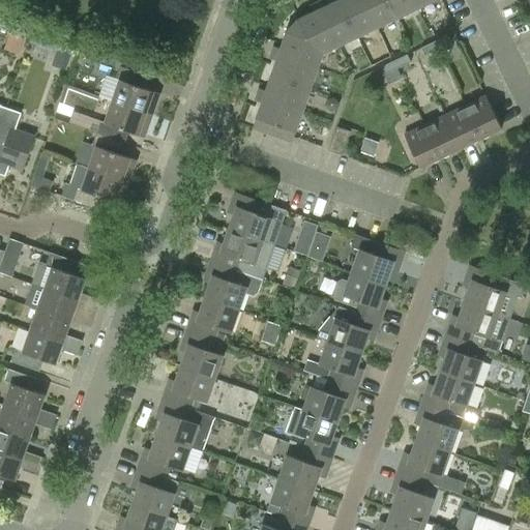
[(298,19),(287,32),(287,33),(323,53),(358,36),(341,0),(337,0),(325,6),(322,0),(321,0),(311,5),(314,11),(298,19)]
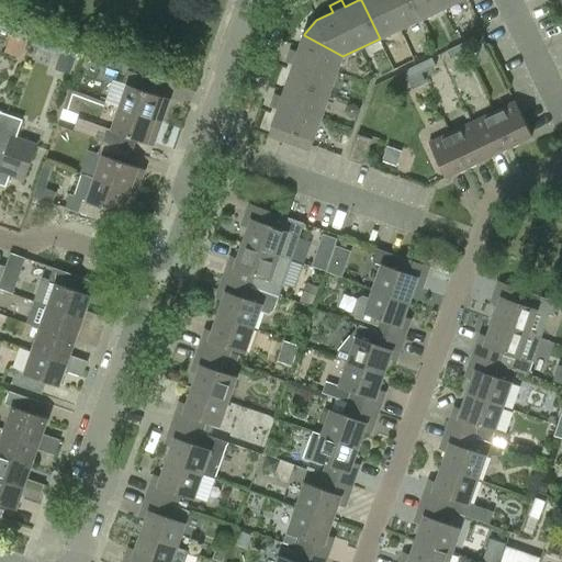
[(361,0),(380,38),(424,18),(415,0),(361,0)]
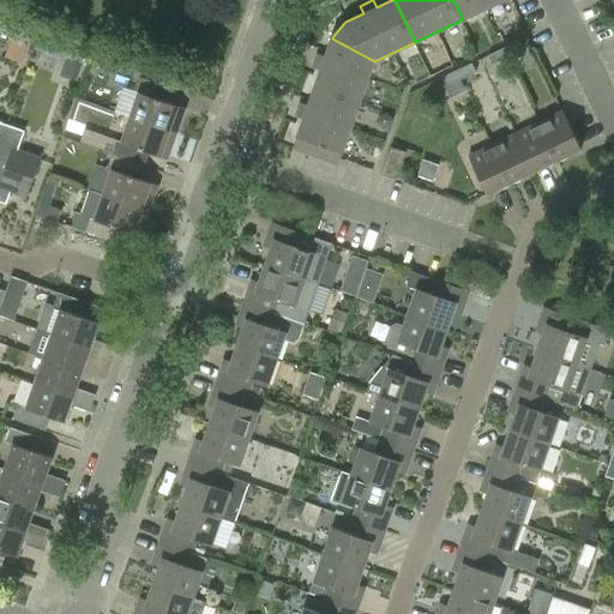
[(453,0),(463,19),(501,0),(453,0)]
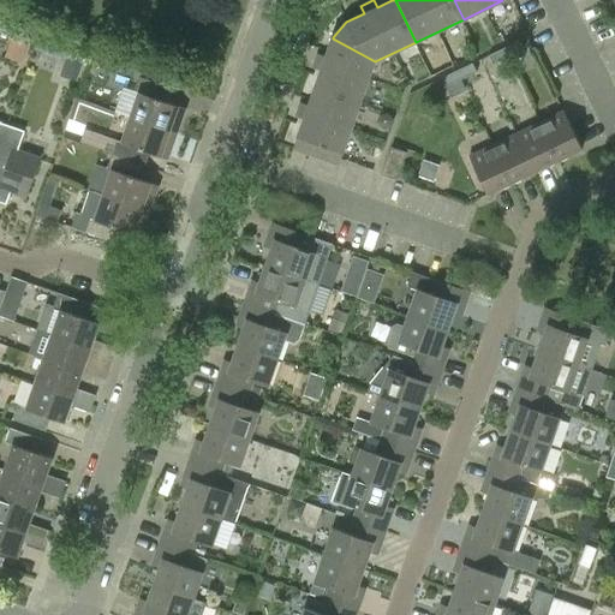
[(614,23),(614,22),(593,29),(603,57),(614,52),(614,23)]
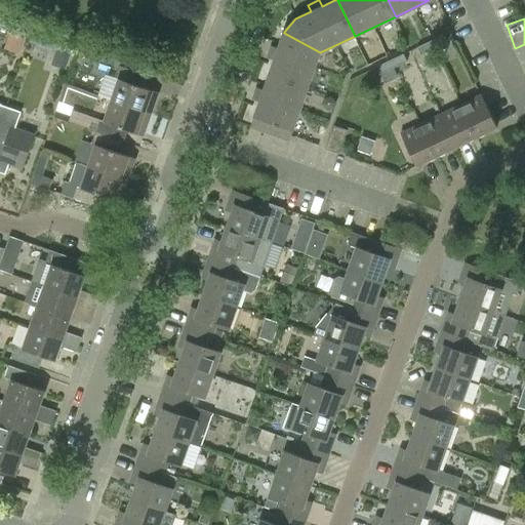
[(268,56),(275,59),(268,77),(308,89),(320,52),(284,33),(279,48),(272,45),(268,56)]
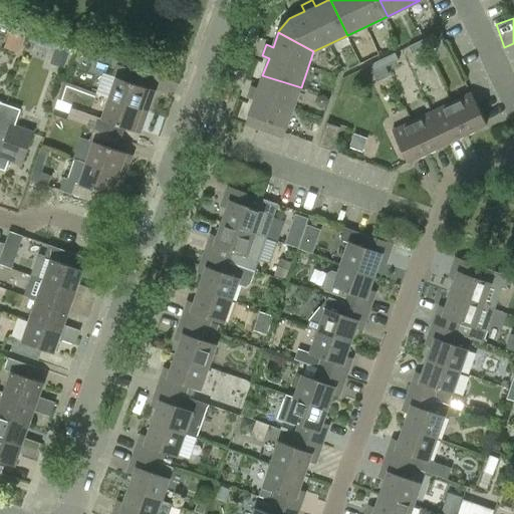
[(10,33),(4,47),(18,52),(23,37),(10,33)]
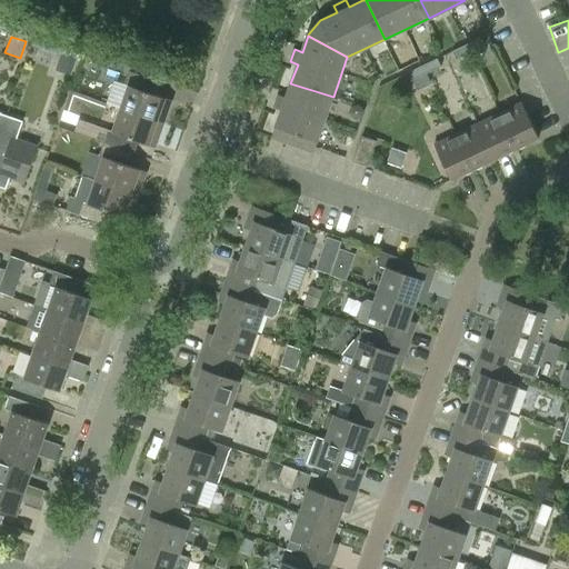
[(485,46),(481,37),(467,43),(470,52),(485,46)]
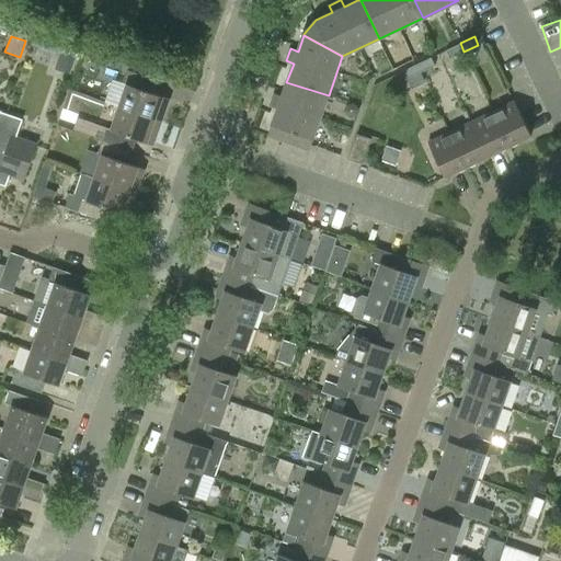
[(446,50),(450,58),(464,52),(460,43),(446,50)]
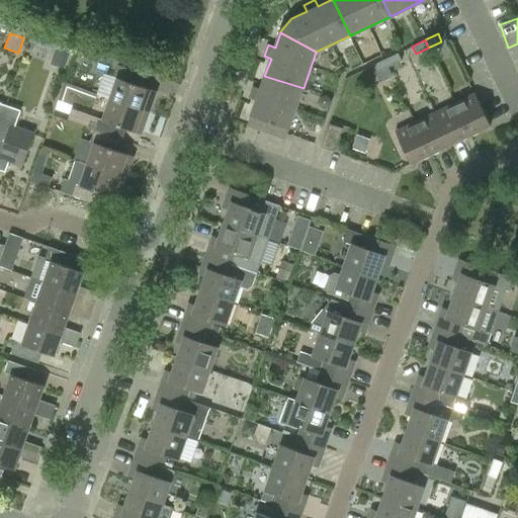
[(65,69),(70,54),(57,49),(51,64),(65,69)]
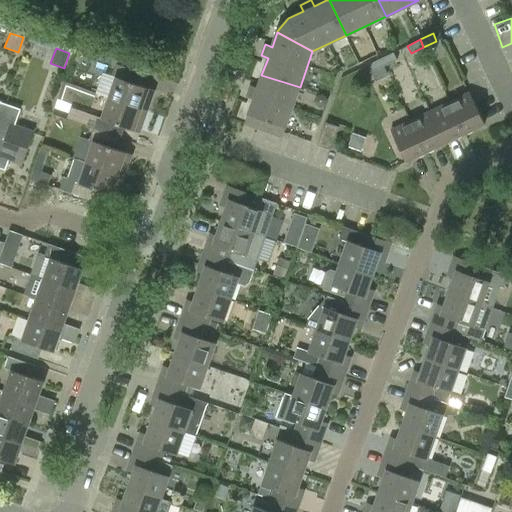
[(397,59),(394,52),(381,58),(384,66),(397,59)]
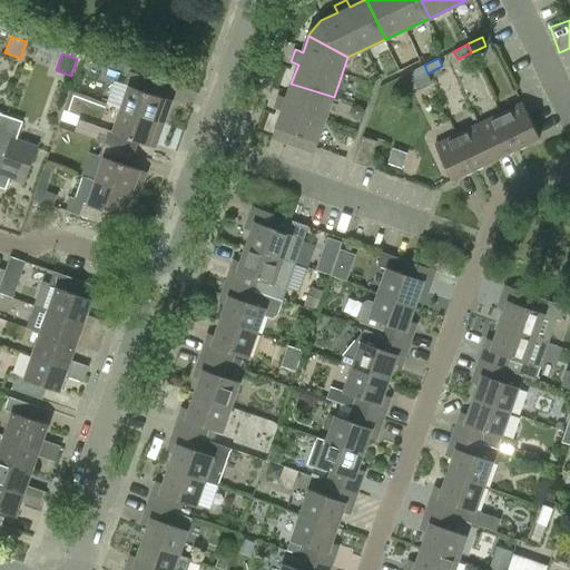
[(424,65),(410,71),(419,90),(432,84),(428,74),(424,65)]
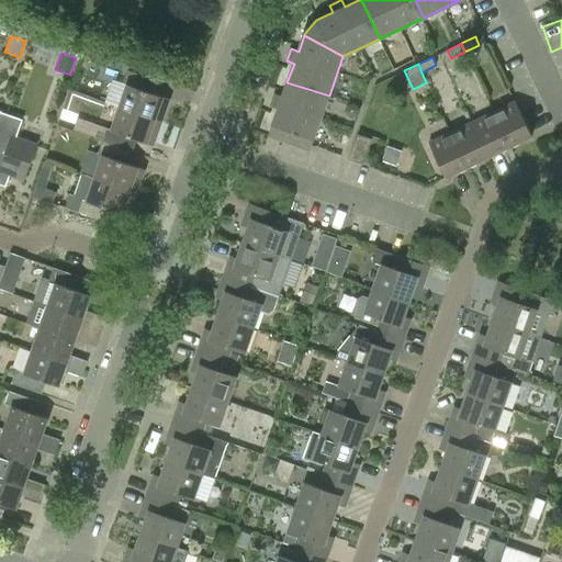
[(123,82),(127,85),(120,108),(161,122),(169,99),(149,91),(154,79),(127,70),(123,82)]
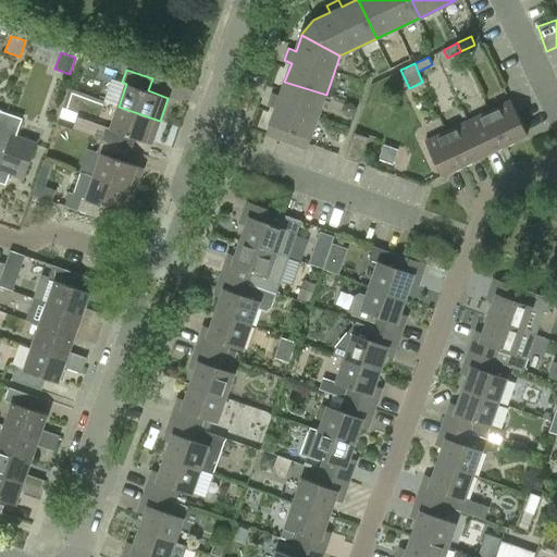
[(275,108),(265,134),(307,149),(308,147),(309,144),(326,95),(284,82),(280,95),(273,93),(269,104),(275,108)]
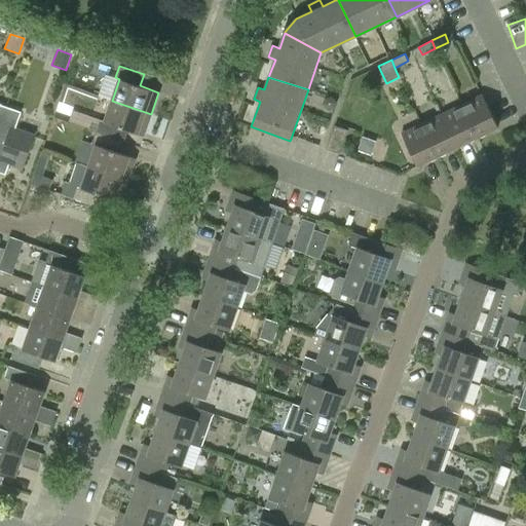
[(498,126),(483,95),(462,104),(478,137),(498,126)]
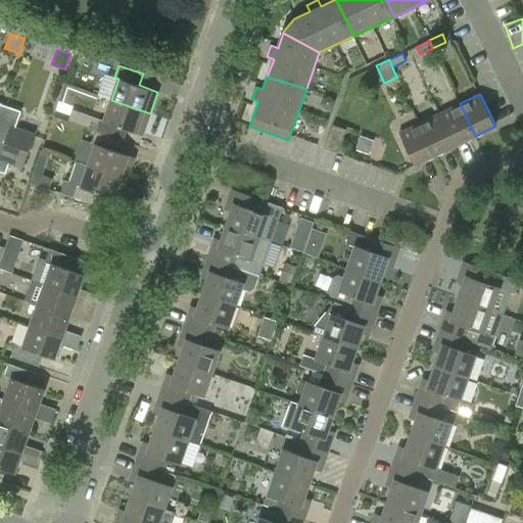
[(99,120),(95,131),(120,140),(124,128),(143,135),(150,113),(111,100),(104,121),(99,120)]
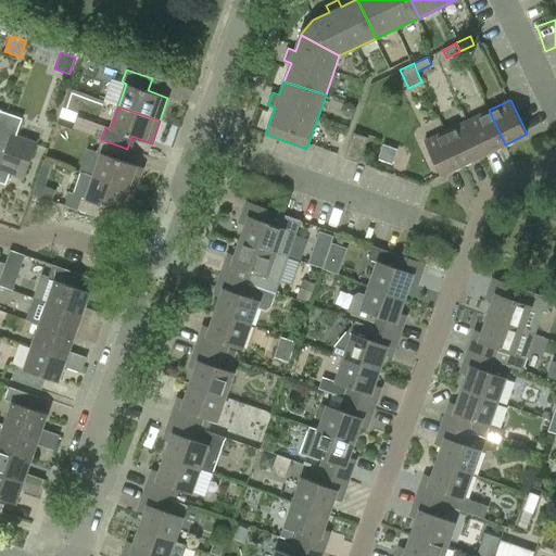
[(467,121),(483,154),(505,144),(489,110),(467,121)]
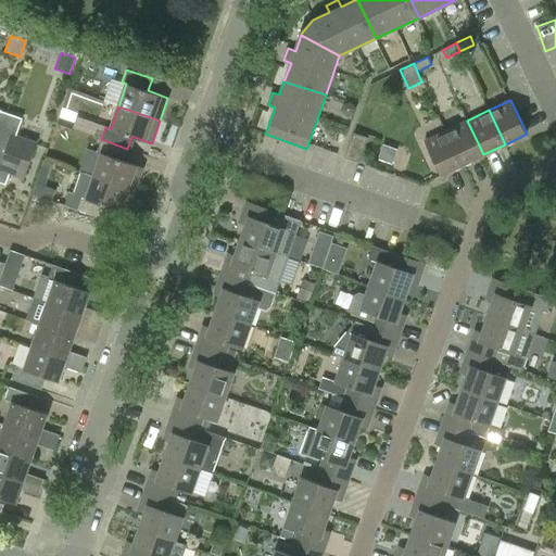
[(0,181),(5,184),(9,174),(24,178),(37,142),(16,136),(23,118),(7,112),(0,130),(0,181)]
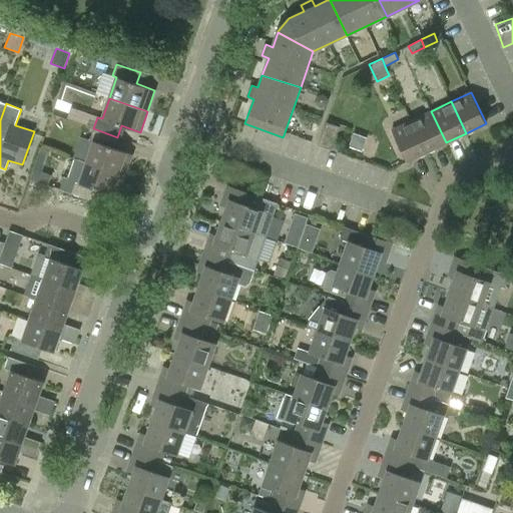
[(412,120),(427,152),(446,142),(431,111),(412,120)]
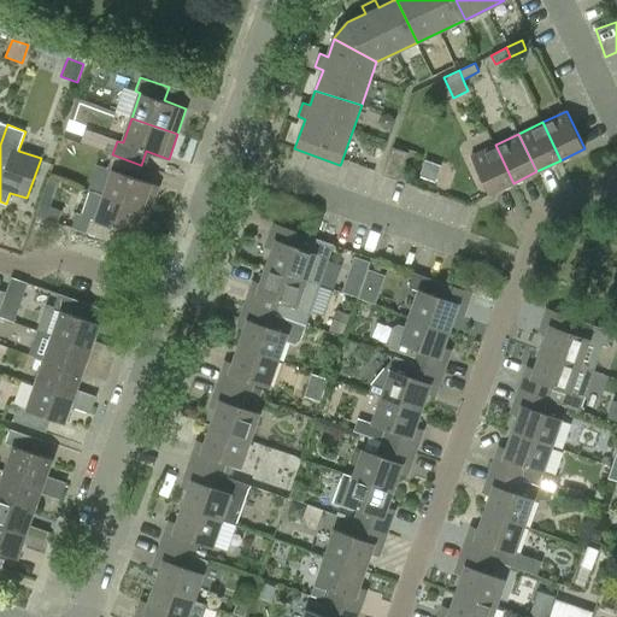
[(471,157),(489,194),(513,183),(495,145),(471,157)]
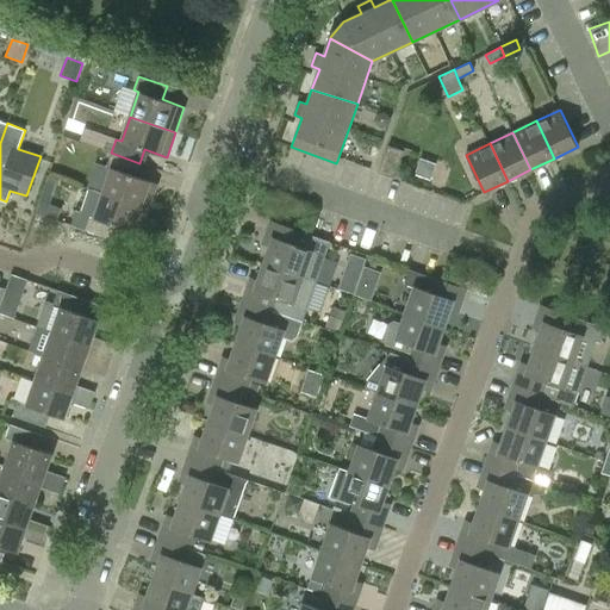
[(404,150),(388,145),(379,173),(394,179),(404,150)]
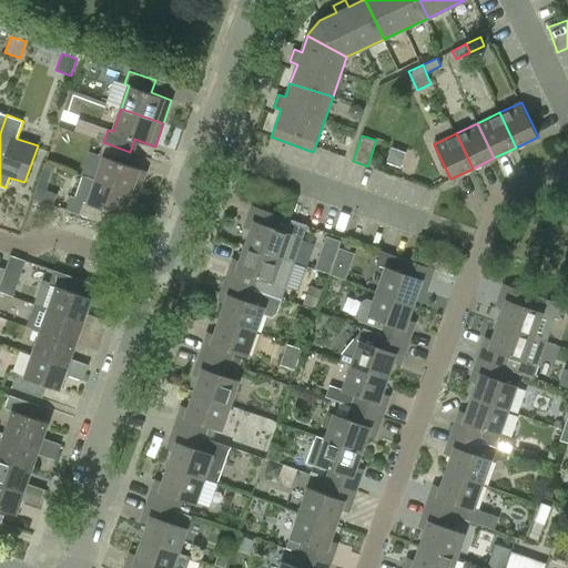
[(138,194),(146,171),(125,164),(130,152),(103,142),(99,155),(104,156),(95,180),(138,194)]
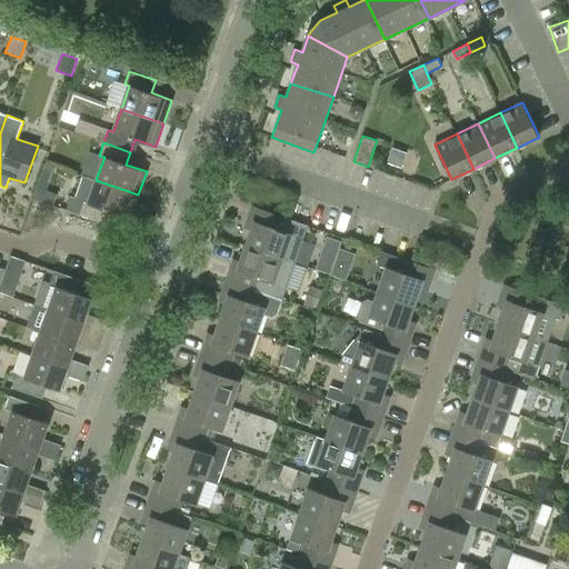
[(66,210),(105,223),(109,211),(130,218),(138,195),(96,180),(83,176),(76,198),(71,197),(66,210)]
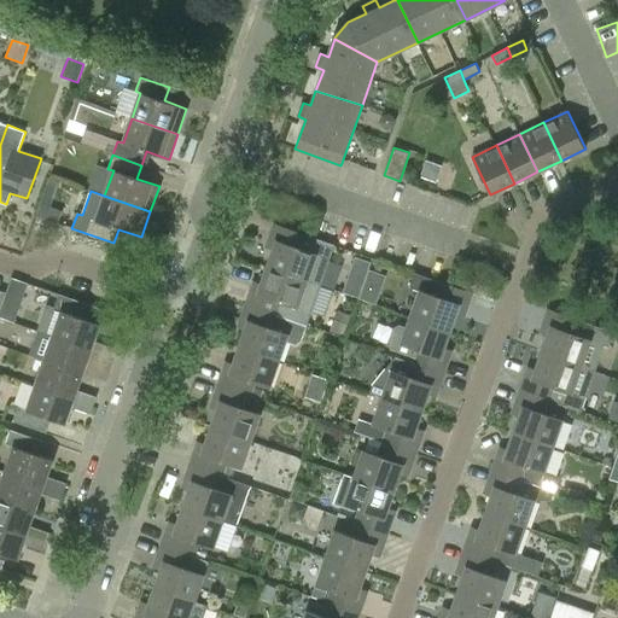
[(269,238),(277,242),(267,267),(321,286),(336,245),(316,238),(274,223),(269,238)]
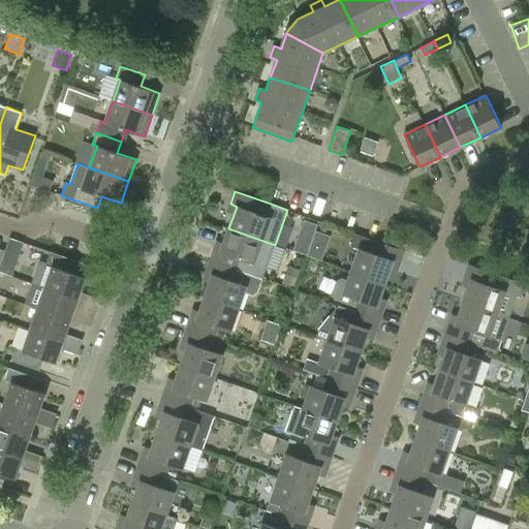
[(221,250),(215,248),(211,260),(262,279),(275,245),(228,228),(221,250)]
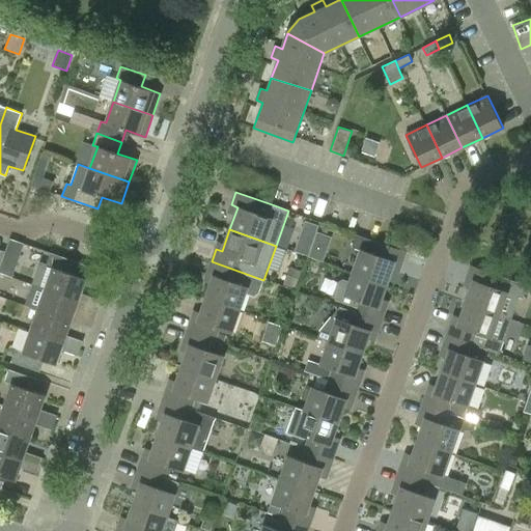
[(395,262),(401,264),(406,252),(389,246),(357,234),(353,247),(361,250),(353,273),(387,285),(395,262)]
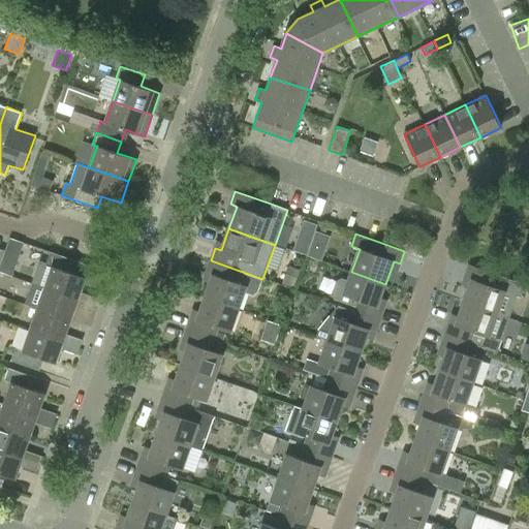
[(10,237),(5,251),(19,255),(24,242),(10,237)]
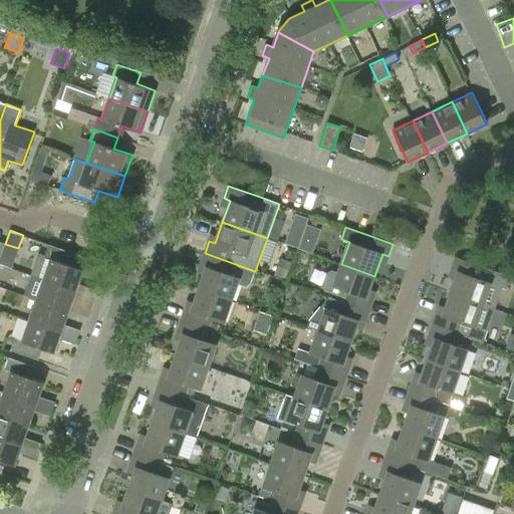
[(302,239),(289,234),(285,244),(298,249),(302,239)]
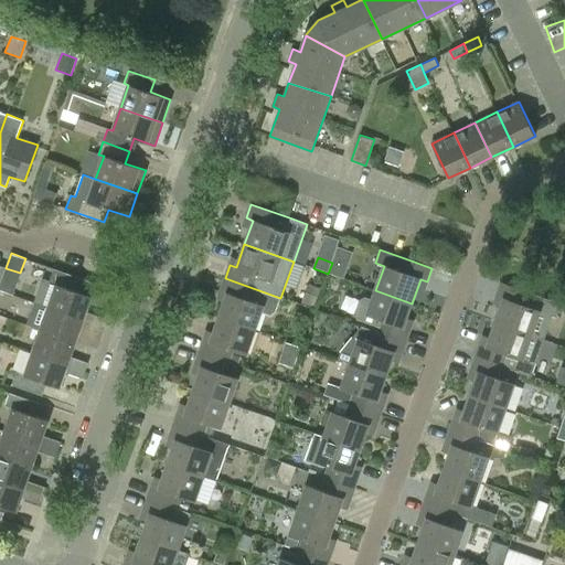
[(85,280),(54,269),(50,281),(42,278),(34,304),(48,308),(48,307),(102,326),(104,318),(86,311),(92,296),(81,292),(85,280)]
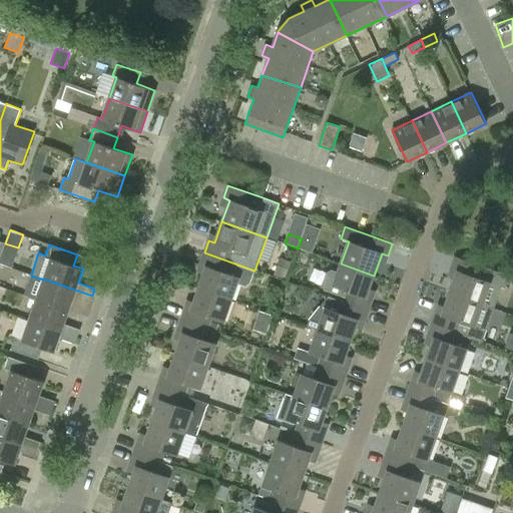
[(199,265),(206,267),(198,289),(231,300),(237,284),(245,287),(250,283),(254,271),(204,252),(199,265)]
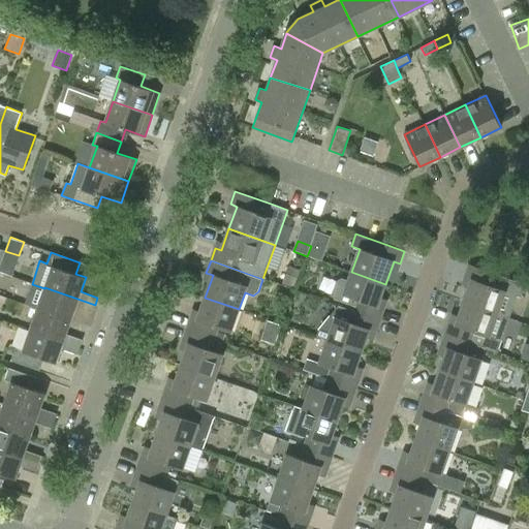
[(465,277),(471,280),(464,302),(509,318),(518,297),(521,298),(526,284),(469,265),(465,277)]
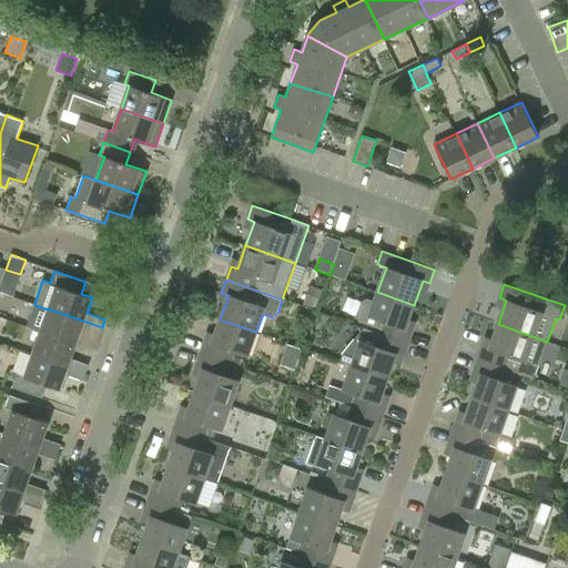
[(311,285),(303,305),(315,308),(322,290),(311,285)]
